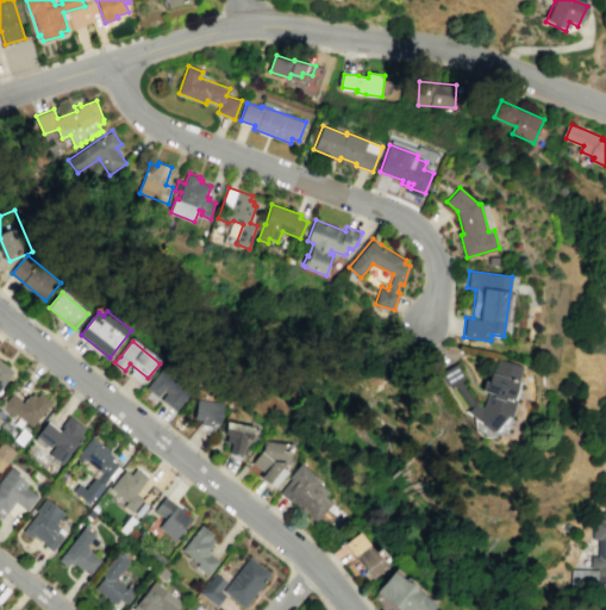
[(439,372),(448,387),(453,385),(468,406),(464,412),(489,433),(506,415),(508,416),(513,399),(512,399),(522,366),(497,358),(493,373),(488,372),(486,381),(481,380),(479,390),(486,392),(482,404),(480,408),(472,400),(458,381),(463,377),(455,363),(439,372)]
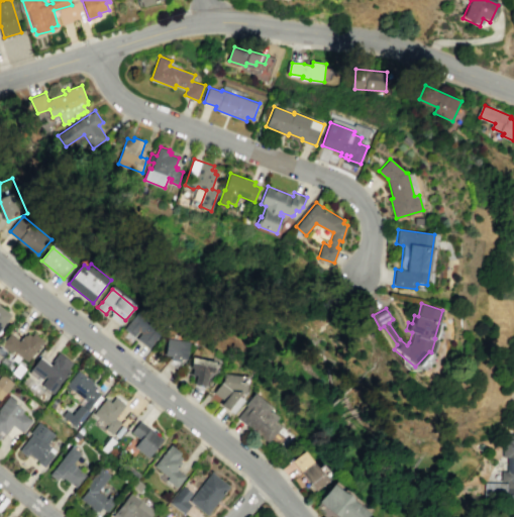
[(0,305),(14,316),(0,333),(0,305)]
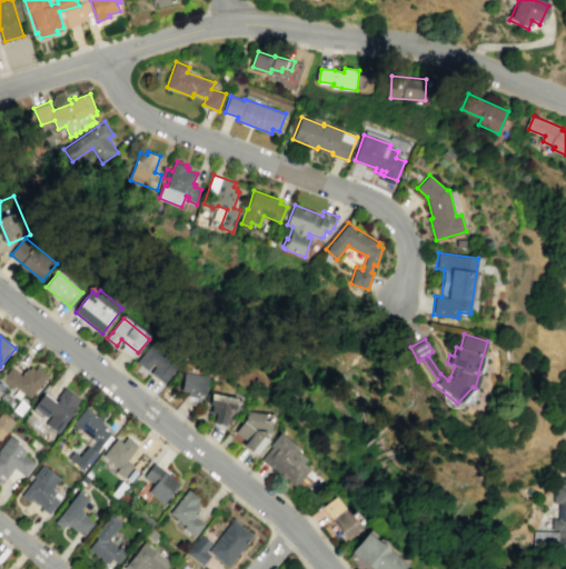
[(138,362),(155,342),(181,363),(166,383),(152,373),(157,367),(154,365),(149,370),(138,362)]
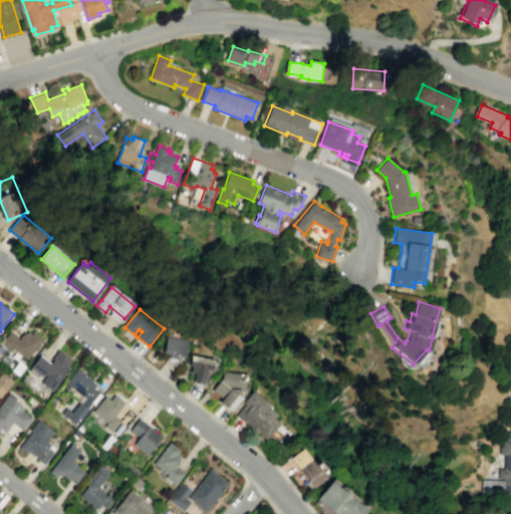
[(21,339),(26,332),(28,334),(30,332),(33,334),(36,331),(45,339),(29,360),(14,348),(12,351),(4,344),(13,332),(21,339)]
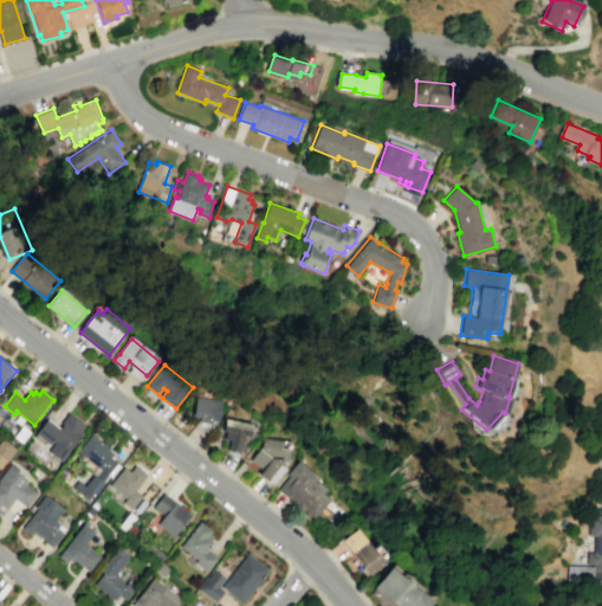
[(194,418),(198,398),(222,403),(220,423),(194,418)]
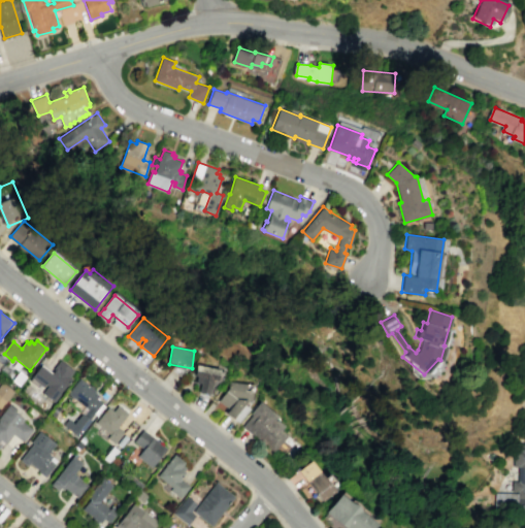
[(58,377),(54,374),(64,362),(76,371),(71,377),(74,380),(56,402),(44,394),(58,377)]
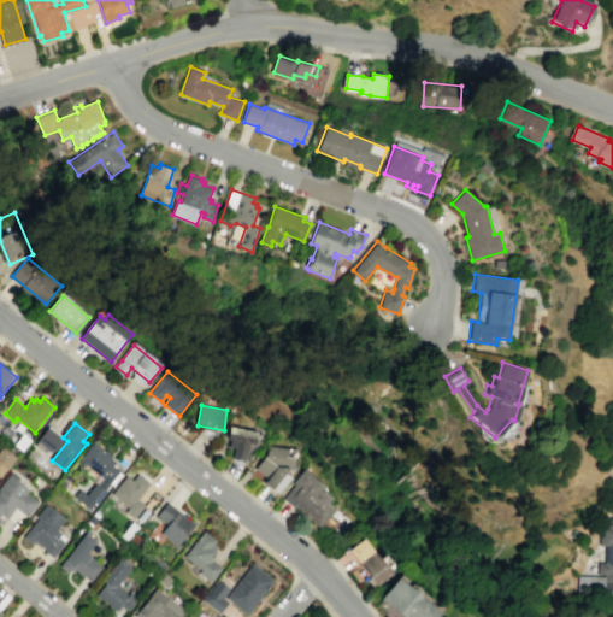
[(231,427),(259,433),(255,447),(249,446),(246,463),(234,460),(237,444),(229,441),(231,427)]
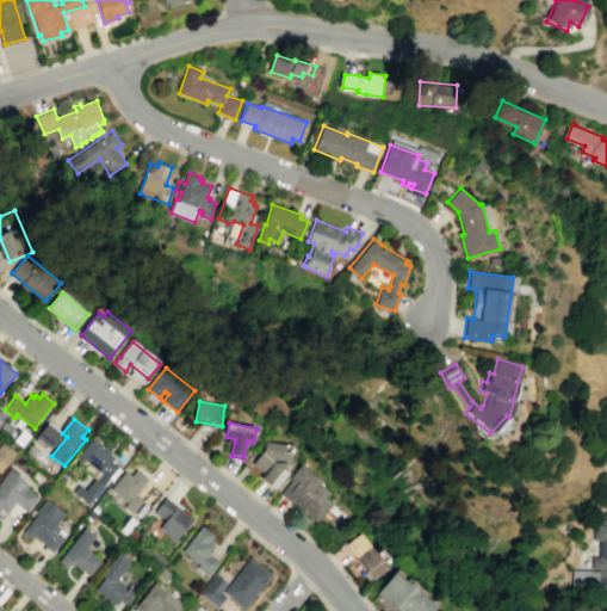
[(37,439),(48,425),(62,437),(51,450),(37,439)]
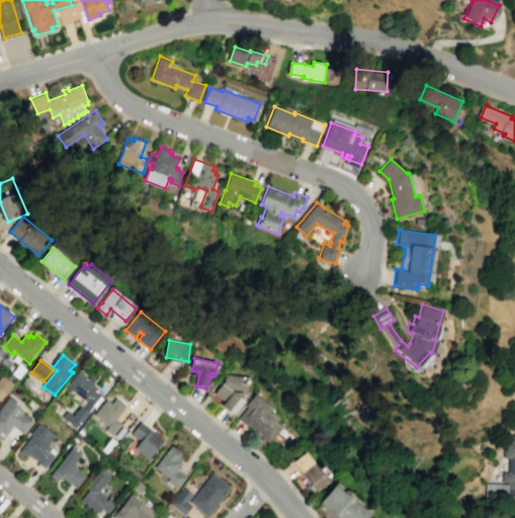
[(14,373),(20,365),(27,370),(21,378),(14,373)]
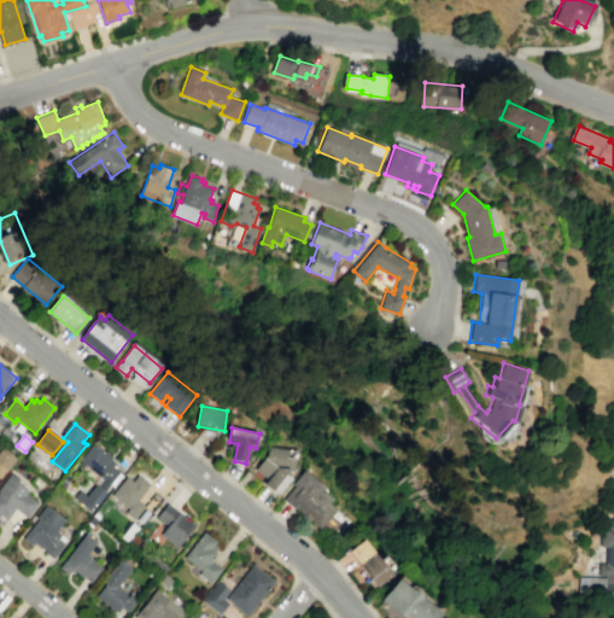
[(113,460),(118,464),(116,467),(122,473),(109,490),(103,484),(106,479),(100,476),(82,461),(95,443),(115,459),(113,460)]
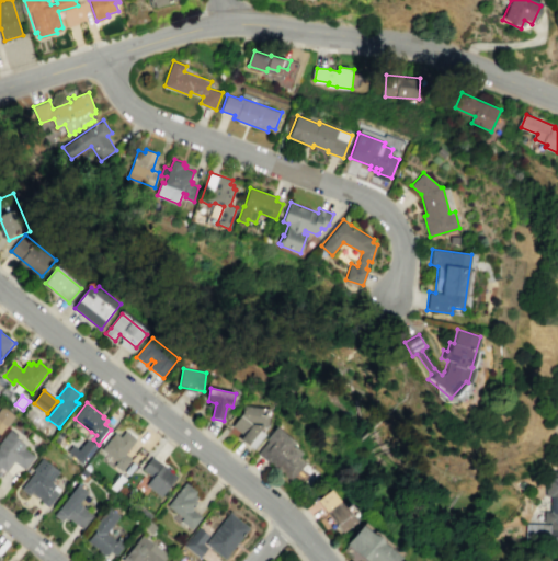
[(263,428),(262,431),(249,447),(241,442),(246,436),(234,426),(241,416),(243,418),(245,407),(263,409),(262,416),(270,418),(269,430),(263,428)]
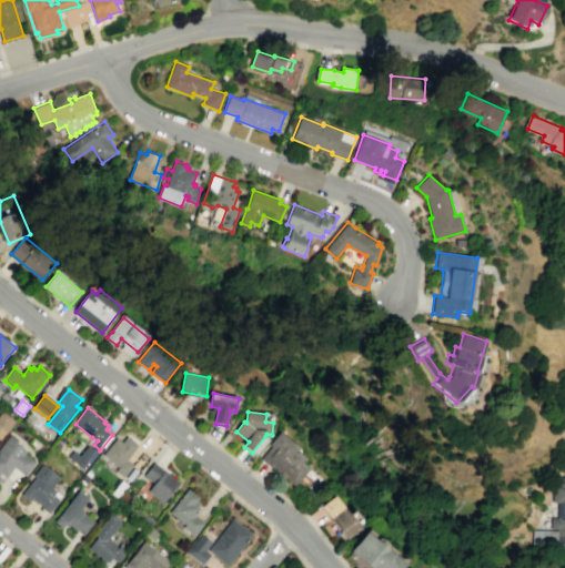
[(2,442),(0,439),(0,422),(8,413),(18,422),(2,442)]
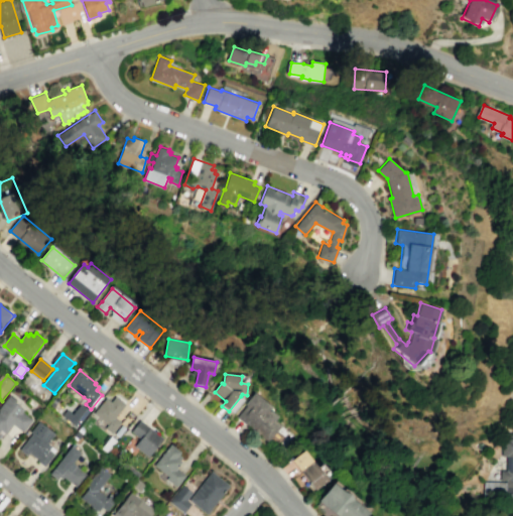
[(271,412),(279,419),(276,422),(282,427),(269,443),(238,417),(248,406),(246,405),(255,394),(273,409),(271,412)]
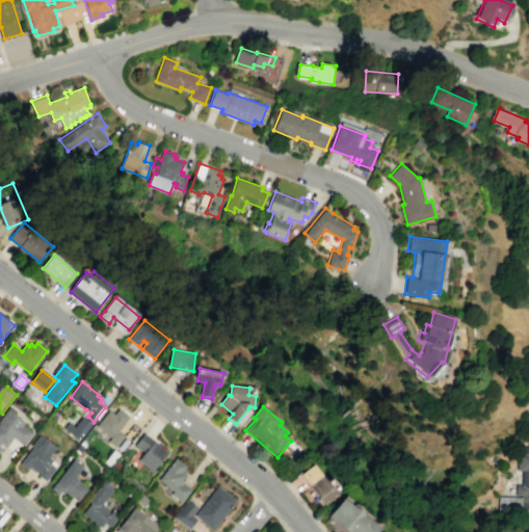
[(2,444),(0,447),(0,421),(11,408),(18,415),(17,417),(26,424),(25,426),(35,433),(25,447),(16,439),(7,448),(2,444)]
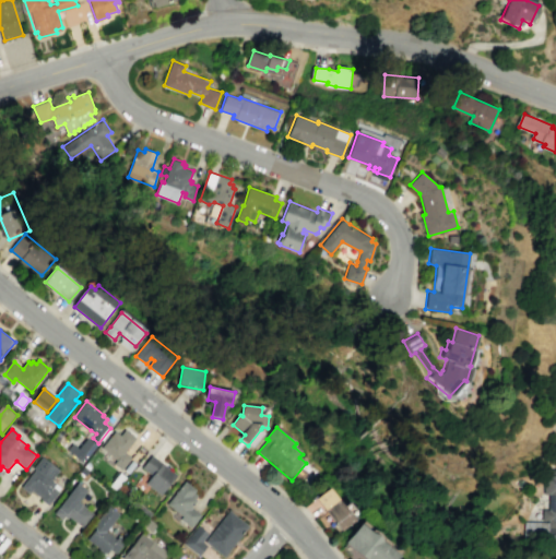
[(133,444),(127,453),(133,459),(125,471),(118,465),(120,462),(104,448),(117,431),(123,436),(127,431),(138,439),(133,444)]
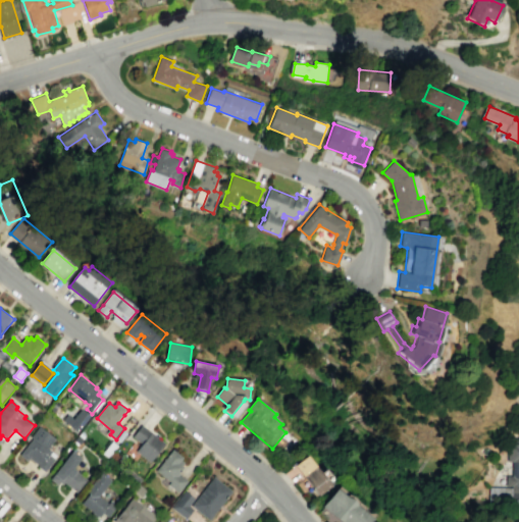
[(75,419),(84,410),(93,417),(81,433),(71,426),(65,421),(70,415),(75,419)]
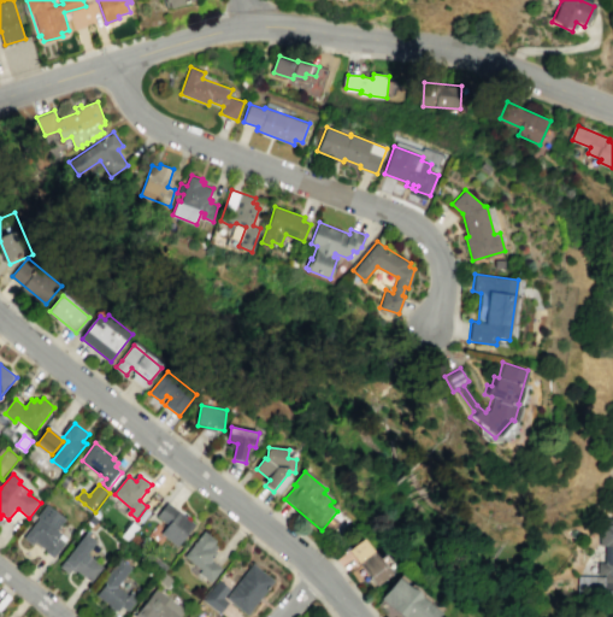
[(181,548),(164,535),(170,526),(159,517),(170,503),(182,512),(199,526),(181,548)]
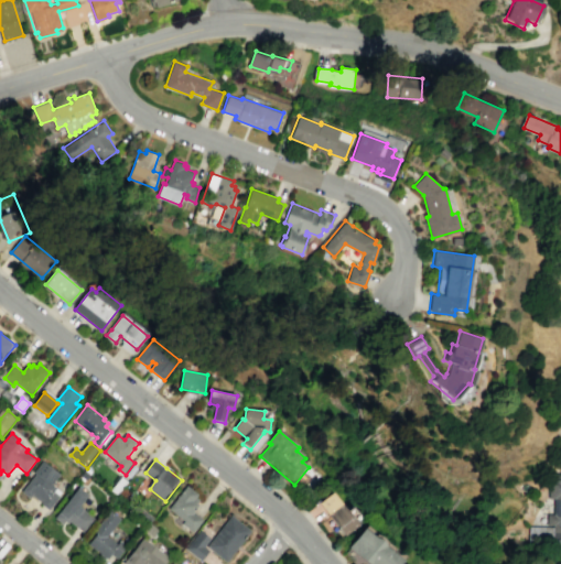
[(62,475),(53,486),(57,489),(55,491),(62,497),(51,511),(42,505),(43,503),(33,496),(31,499),(23,492),(38,475),(35,474),(44,462),(62,475)]
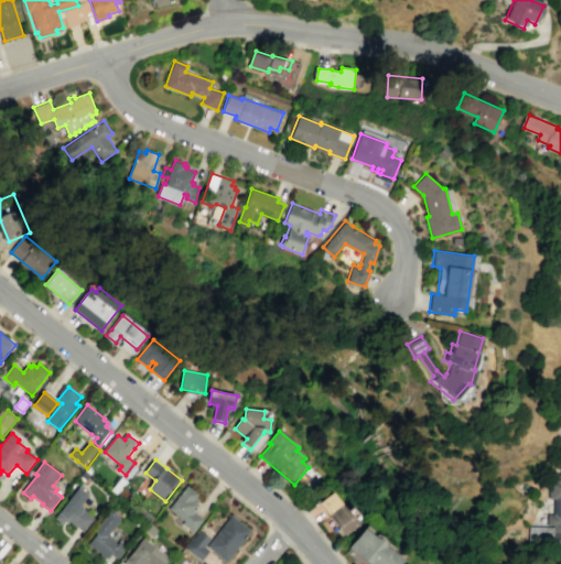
[(560,528),(550,528),(550,514),(556,514),(556,498),(550,498),(551,479),(554,479),(554,474),(560,474),(560,528)]
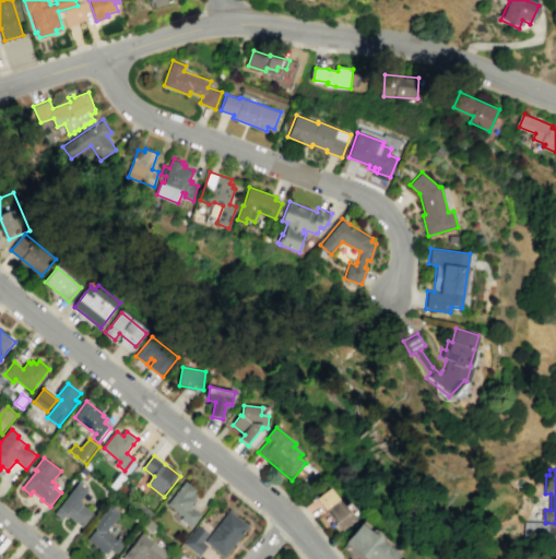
[(193,509),(203,515),(193,528),(184,521),(186,518),(169,504),(188,482),(199,491),(197,495),(200,497),(198,500),(200,501),(193,509)]
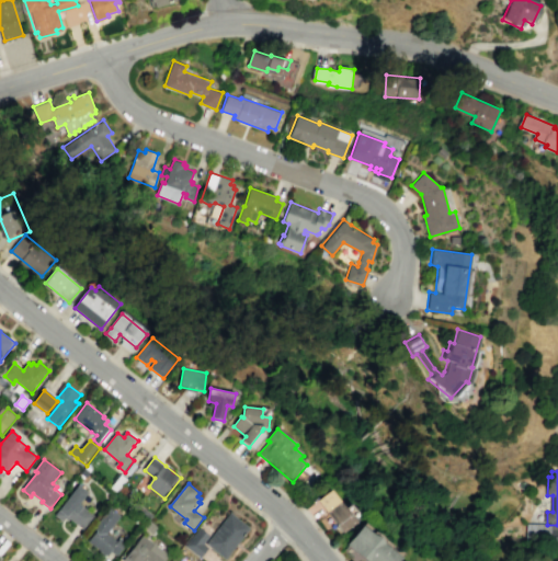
[(97,516),(86,530),(71,519),(70,522),(67,518),(65,522),(57,516),(79,487),(89,494),(81,504),(97,516)]
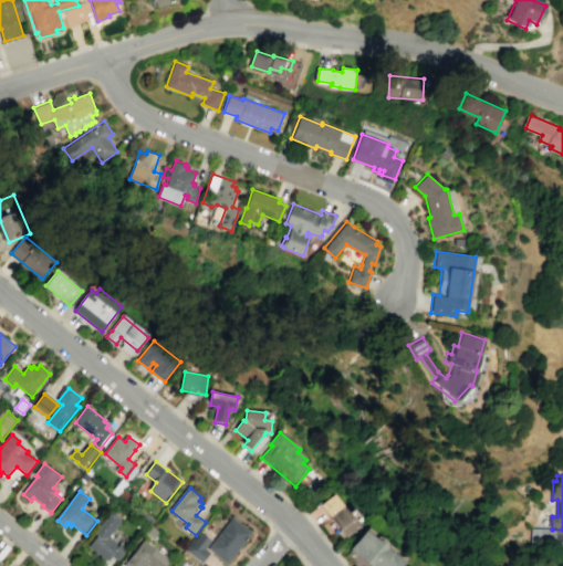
[(322,505),(335,496),(360,531),(346,541),(322,505)]
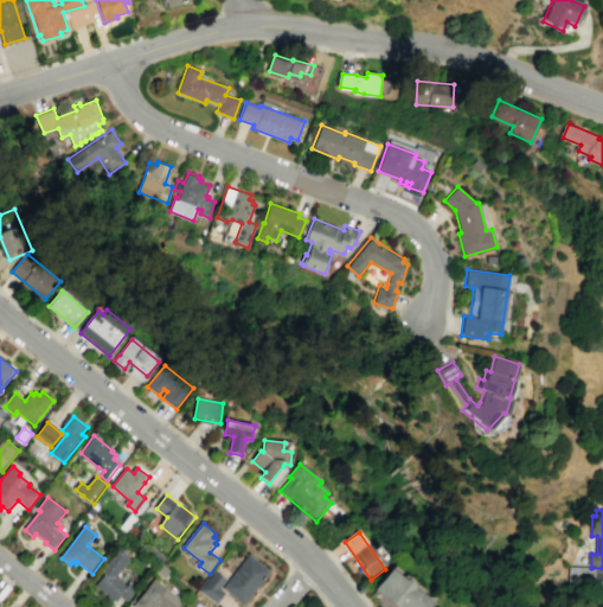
[(121,596),(117,604),(97,587),(107,575),(103,573),(121,551),(132,558),(117,577),(129,587),(134,581),(140,587),(128,602),(121,596)]
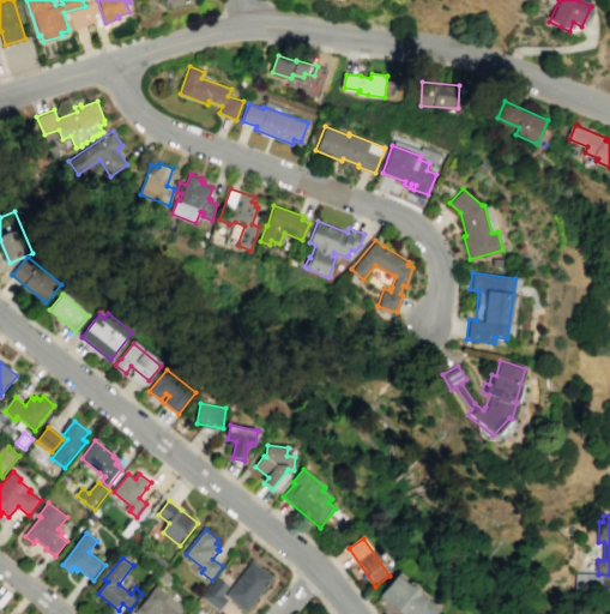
[(228,596),(254,563),(276,579),(249,613),(228,596)]
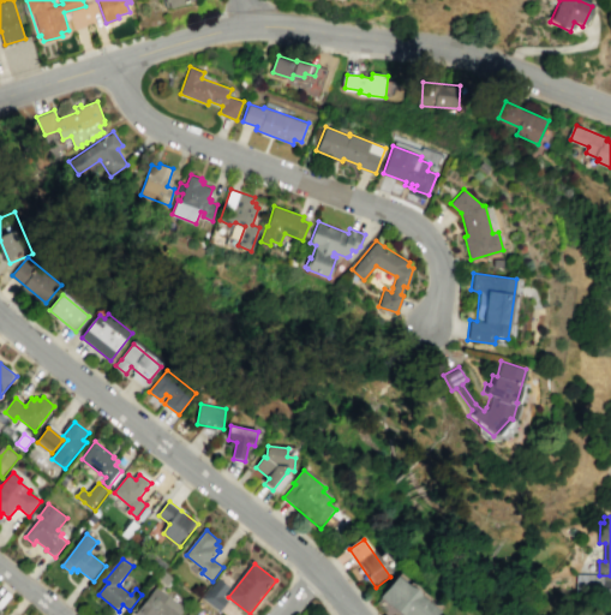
[(401,614),(382,598),(402,574),(444,610),(439,614),(401,614)]
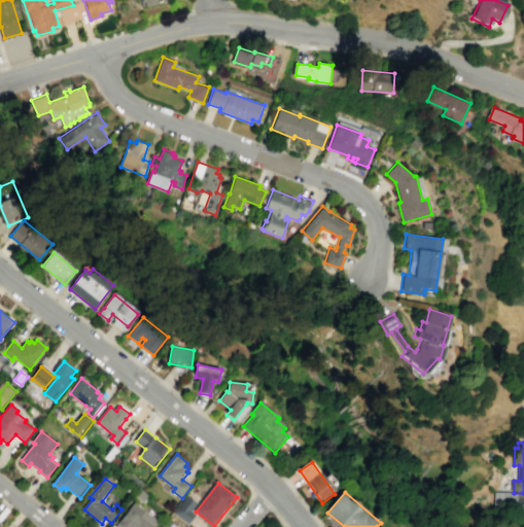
[(175,514),(188,496),(199,504),(193,512),(197,515),(189,525),(175,514)]
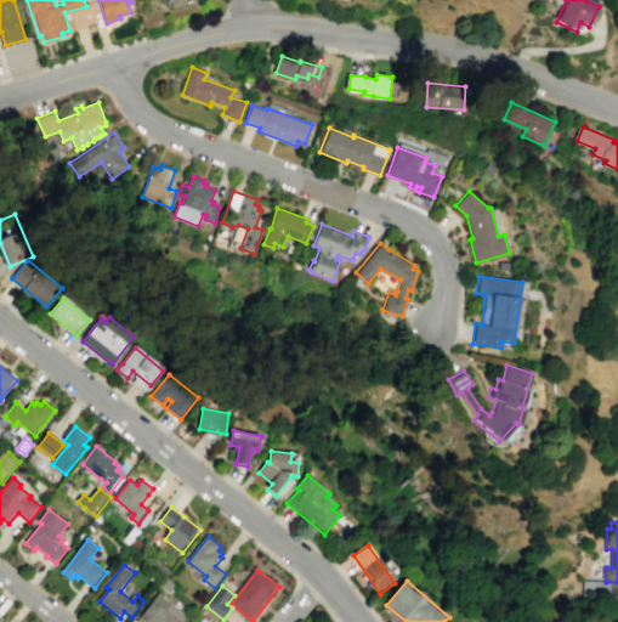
[(137,621),(160,593),(190,616),(183,621),(137,621)]
